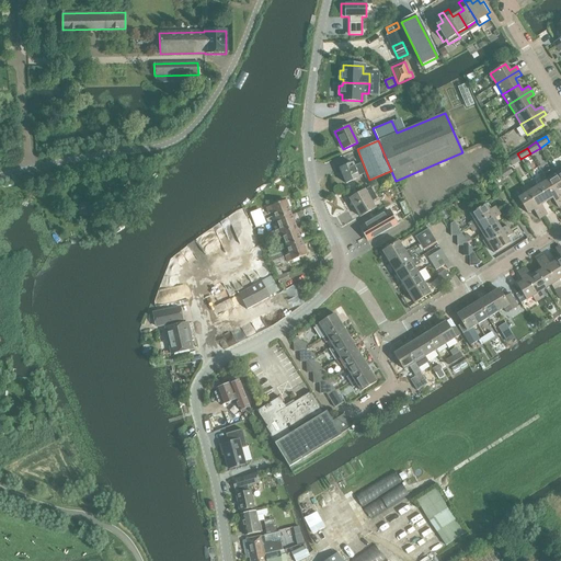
[(521,159),(517,153),(507,160),(512,165),(521,159)]
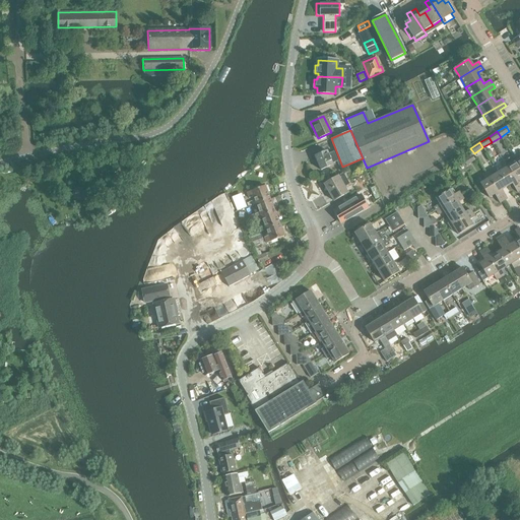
[(332,163),(337,160),(333,151),(328,153),(327,151),(315,156),(320,170),(332,165),(332,163)]
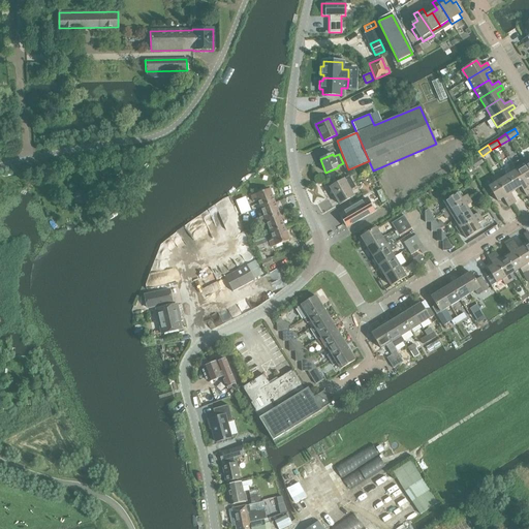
[(474,169),(484,163),(479,158),(471,163),(474,169)]
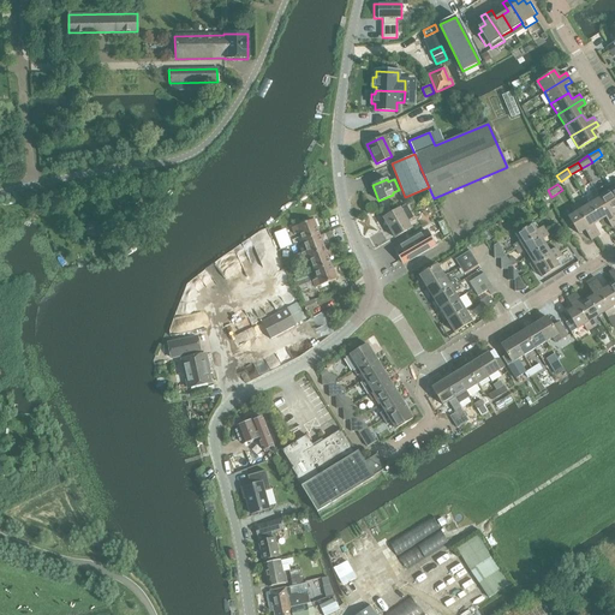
[(614,210),(614,198),(610,190),(603,195),(599,189),(595,191),(614,222),(614,213),(614,212),(614,210)]
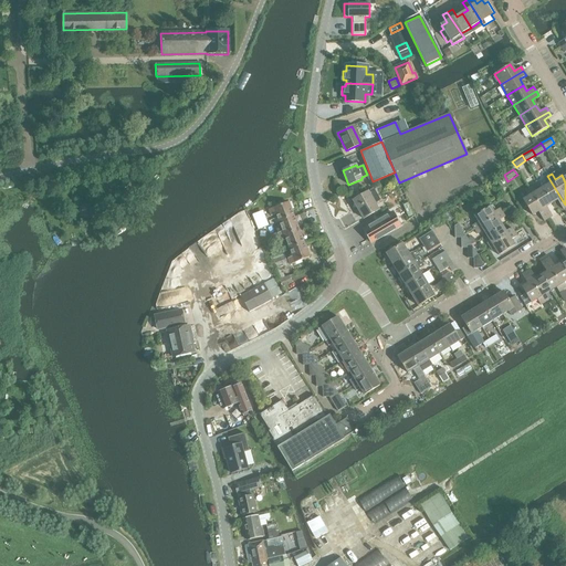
[(565,206),(565,205),(547,176),(544,178),(547,184),(542,187),(552,202),(556,199),(563,209),(565,206)]
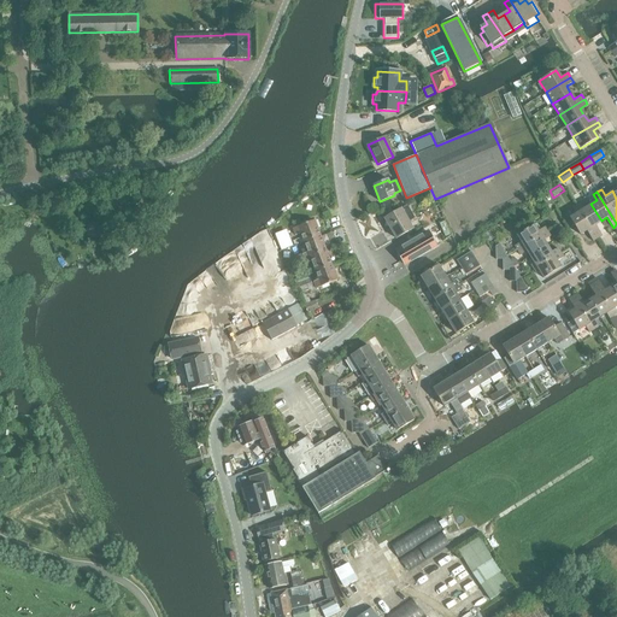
[(576,205),(597,238),(601,235),(595,224),(601,221),(591,204),(585,207),(581,201),(576,205)]
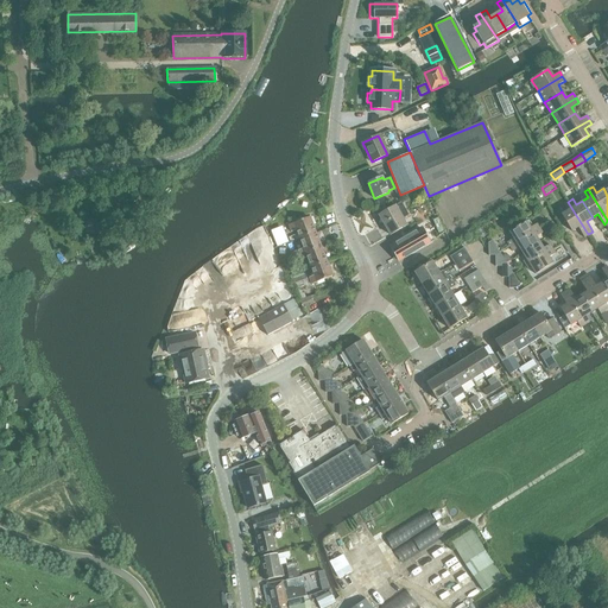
[(588,234),(568,202),(563,204),(567,210),(561,214),(571,230),(577,227),(584,236),(588,234)]
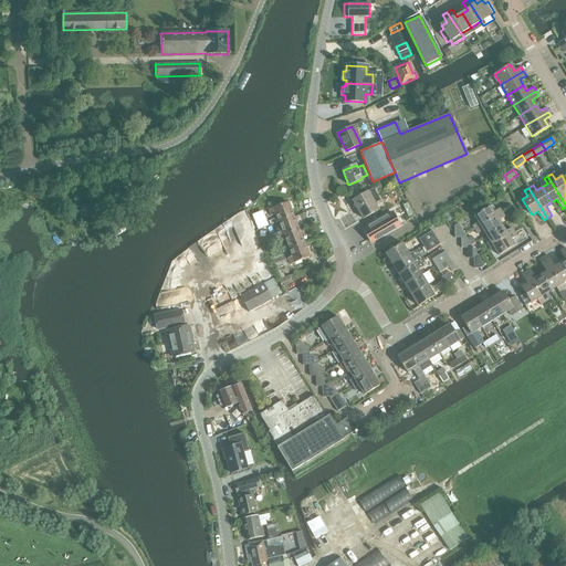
[(375,203),(379,201),(373,189),(352,200),(363,218),(377,209),(375,203)]
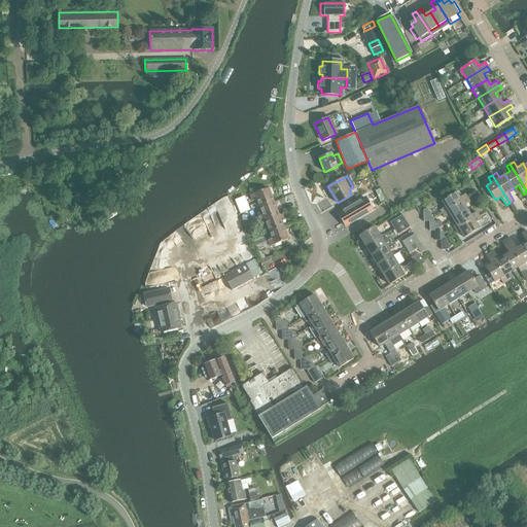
[(259,207),(272,201),(267,188),(249,196),(252,201),(256,200),(259,207)]
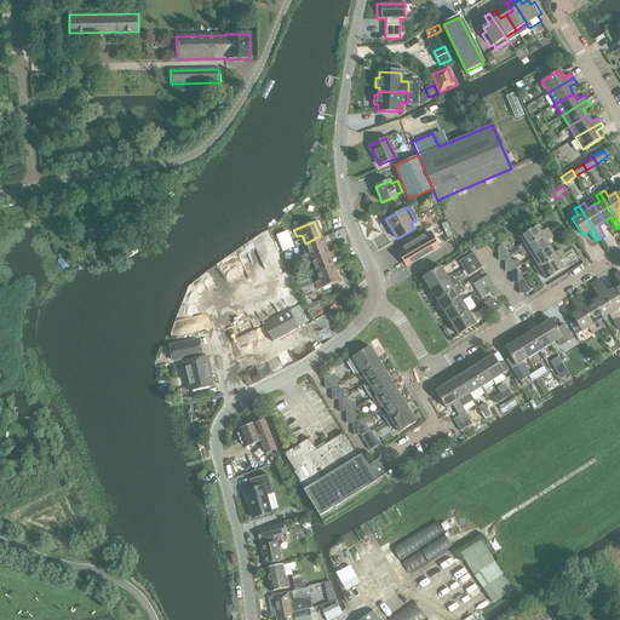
[(521,252),(550,233),(547,229),(541,233),(537,227),(520,237),(523,242),(517,247),(521,252)]
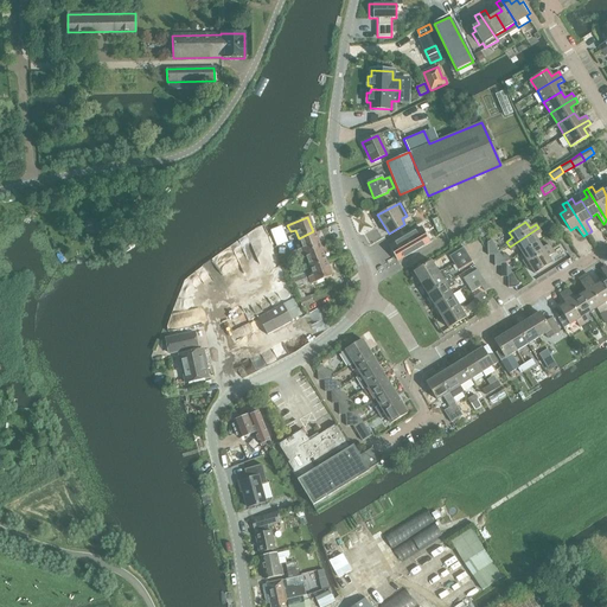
[(278,244),(289,240),(282,224),(272,229),(278,244)]
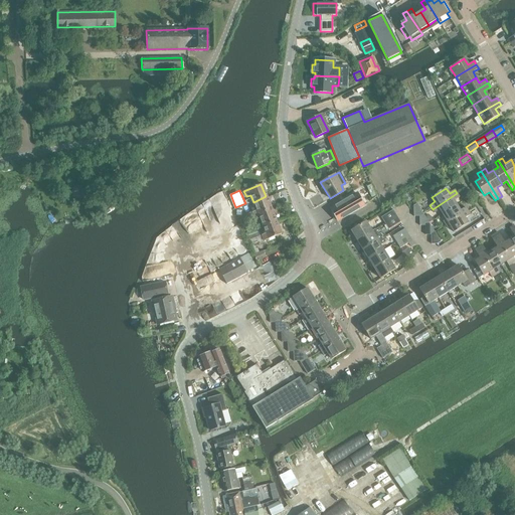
[(443,214),(457,205),(454,200),(459,197),(457,193),(433,209),(435,212),(440,209),(443,214)]
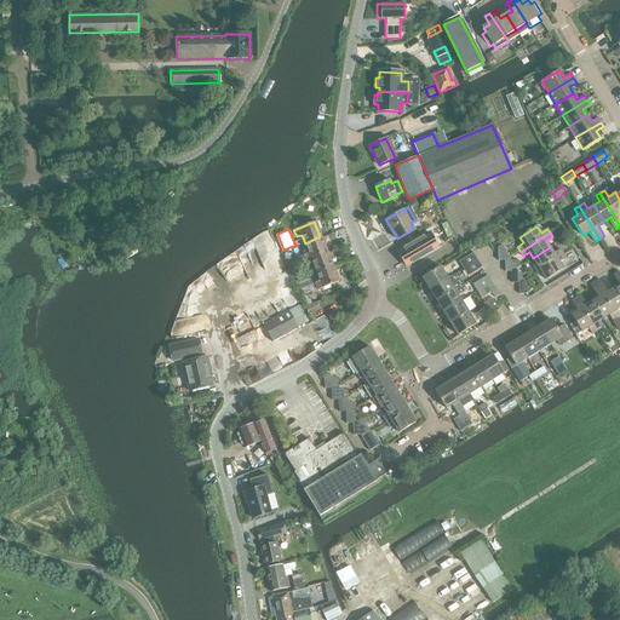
[(406,267),(437,248),(429,234),(397,252),(406,267)]
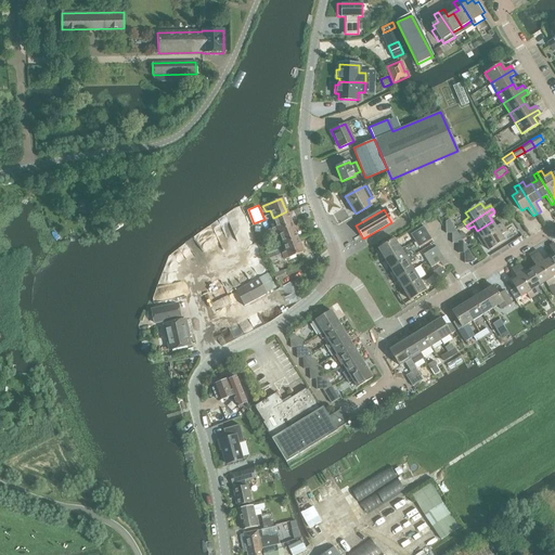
[(286,211),(273,218),(278,231),(292,226),(286,211)]
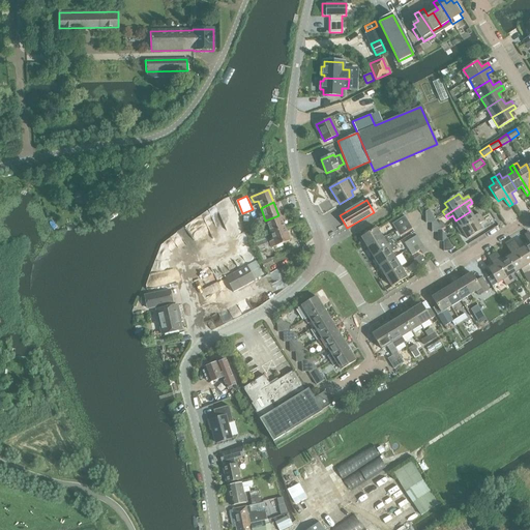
[(435,221),(436,221),(430,209),(425,211),(427,223),(431,223),(431,222),(435,221)]
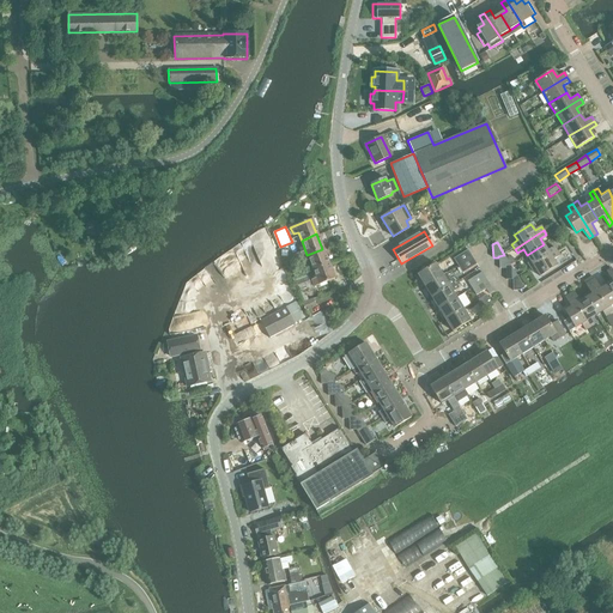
[(544,244),(527,255),(530,261),(527,262),(530,268),(557,252),(553,247),(547,250),(544,244)]
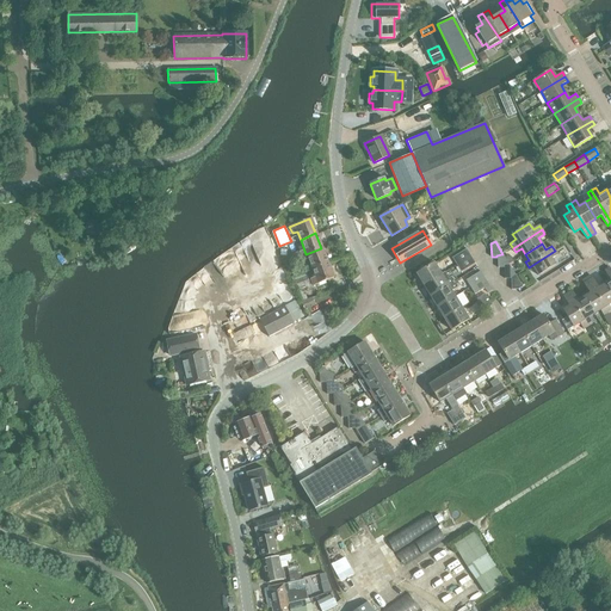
[(321,248),(306,254),(312,269),(327,263),(321,248)]
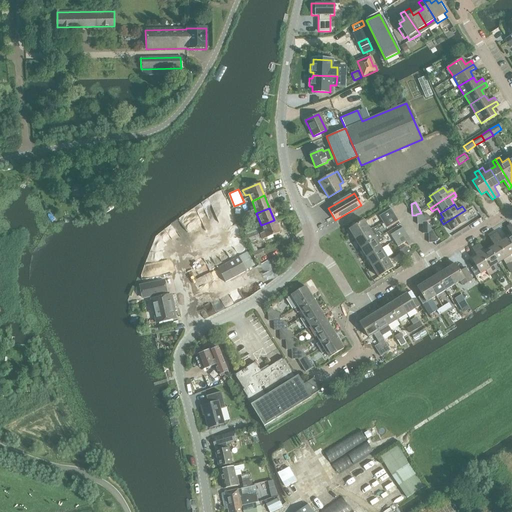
[(462,217),(467,213),(465,210),(443,224),(445,227),(448,225),(451,230),(465,221),(462,217)]
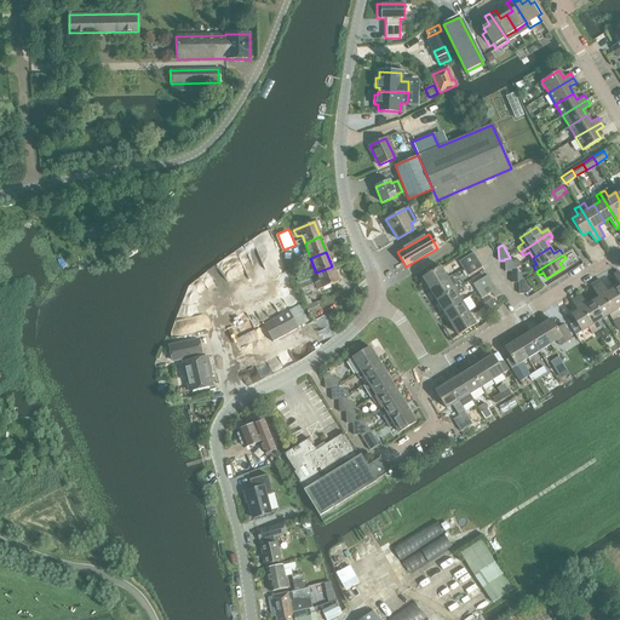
[(474,256),(460,264),(463,269),(476,260),(474,256)]
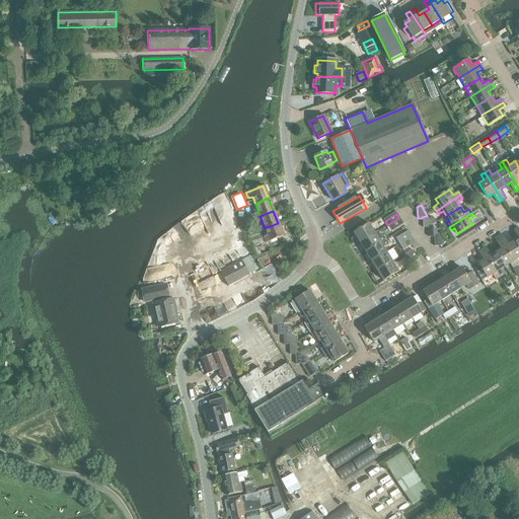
[(428,227),(428,225),(432,225),(427,216),(426,216),(422,217),(422,218),(423,218),(424,228),(428,227)]
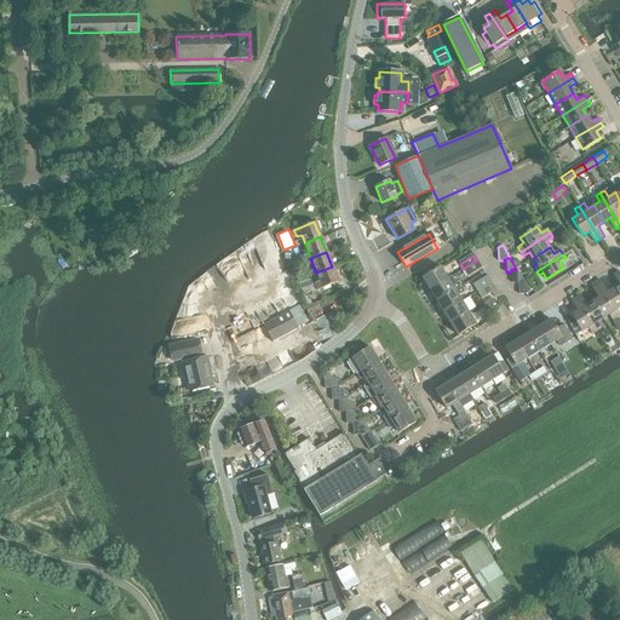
[(469,279),(482,270),(476,260),(463,269),(469,279)]
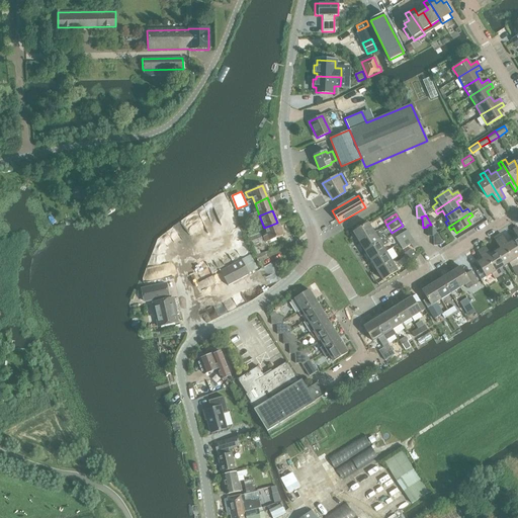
[(277,223),(264,228),(267,235),(263,237),(265,242),(282,235),(277,223)]
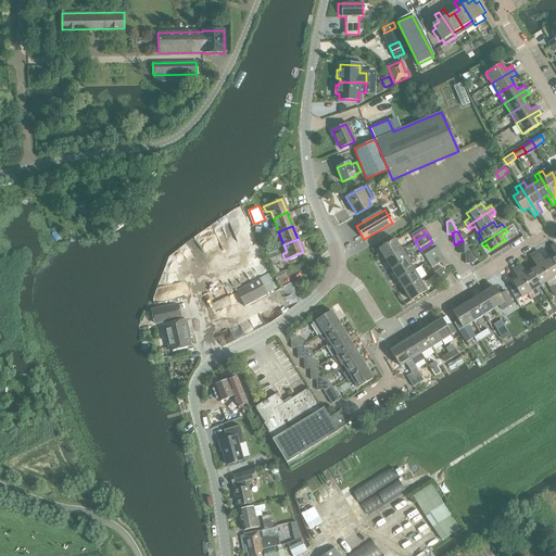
[(386,260),(401,250),(394,239),(379,249),(386,260)]
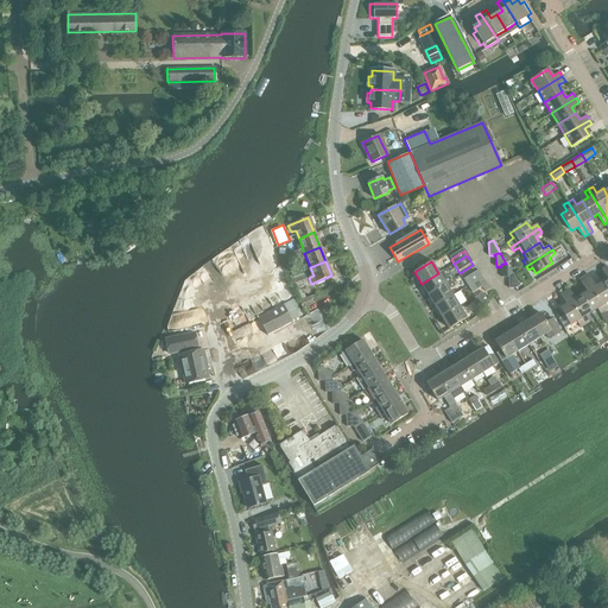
[(501,264),(501,266),(502,266),(502,277),(508,277),(508,274),(513,274),(506,264),(501,264)]
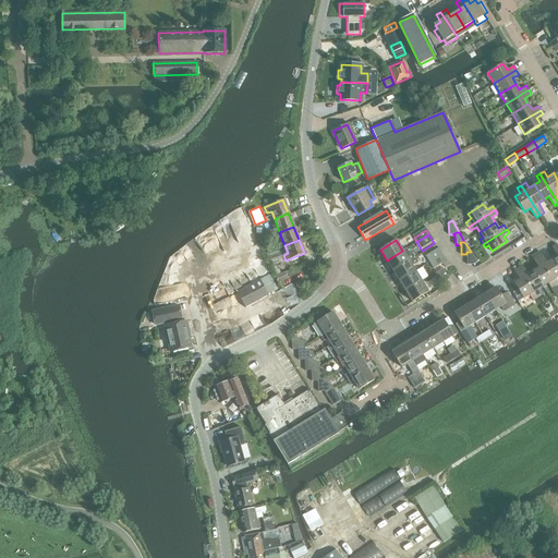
[(405,249),(402,251),(387,261),(393,270),(414,257),(412,253),(409,254),(405,249)]
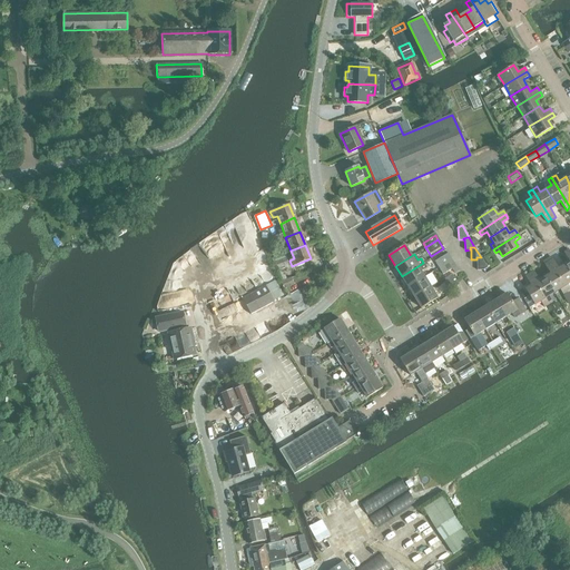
[(439,268),(451,261),(448,255),(435,263),(439,268)]
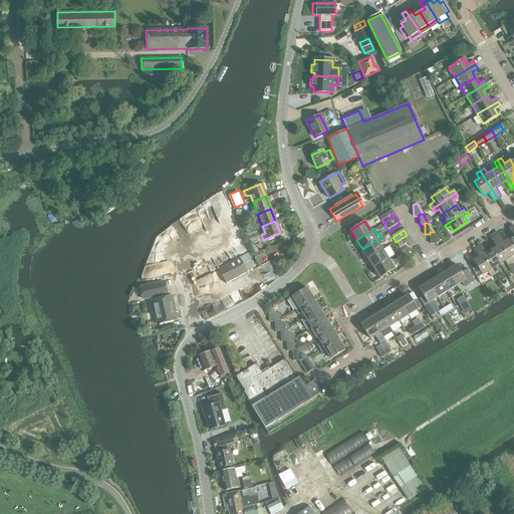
[(439,241),(434,232),(430,232),(430,234),(430,243),(435,243),(439,241)]
